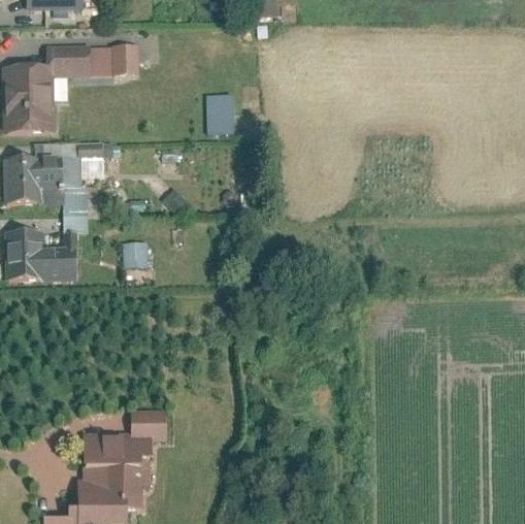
[(53,63),(0,64),(2,132),(55,131),(53,63)]
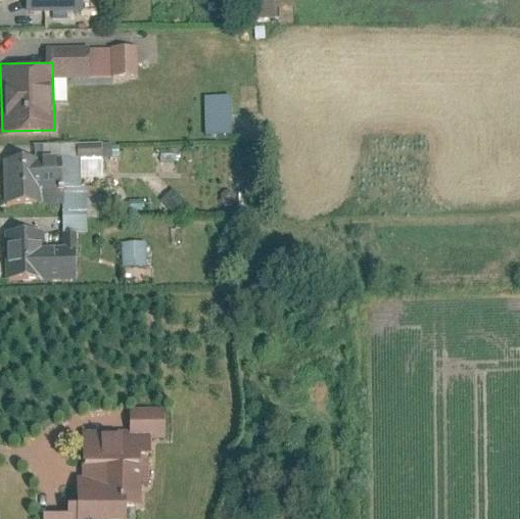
[(205,91),(205,133),(232,133),(232,90),(205,91)]
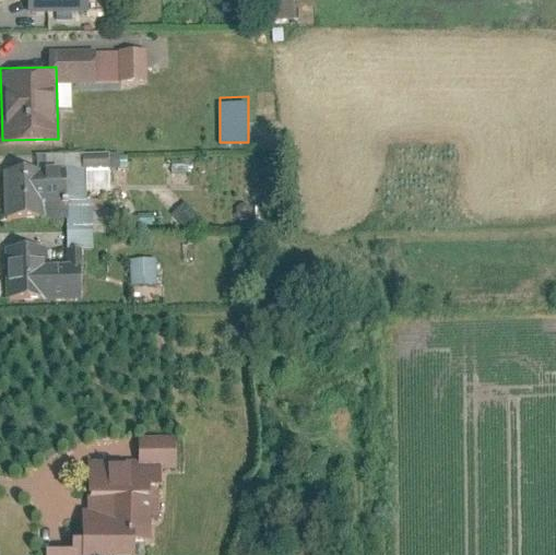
[(42,213),(42,196),(67,195),(66,163),(3,164),(4,214),(42,213)]
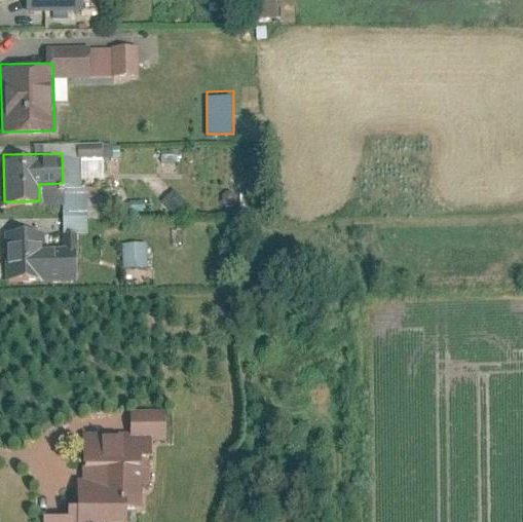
[(75,241),(46,243),(46,228),(5,229),(6,277),(47,276),(47,278),(76,277),(75,241)]
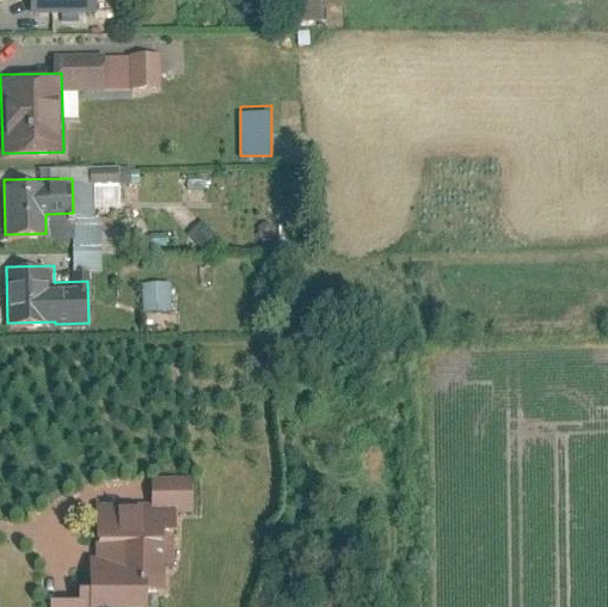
[(145,279),(145,307),(174,307),(173,277),(145,279)]
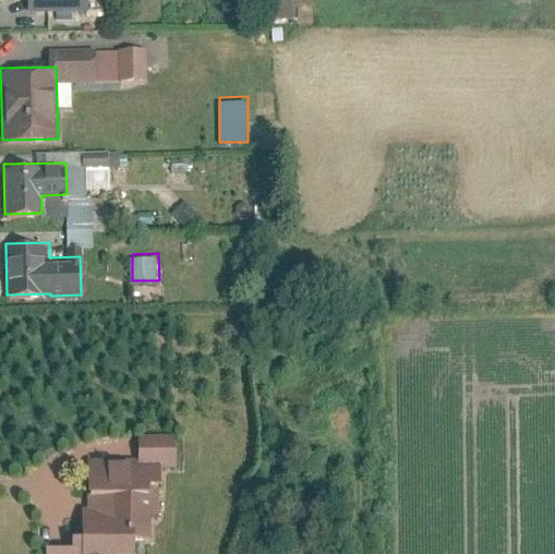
[(87,462),(88,513),(77,513),(77,532),(69,532),(69,544),(45,544),(44,553),(110,553),(111,553),(135,553),(134,540),(149,540),(149,513),(164,512),(159,460),(87,462)]
